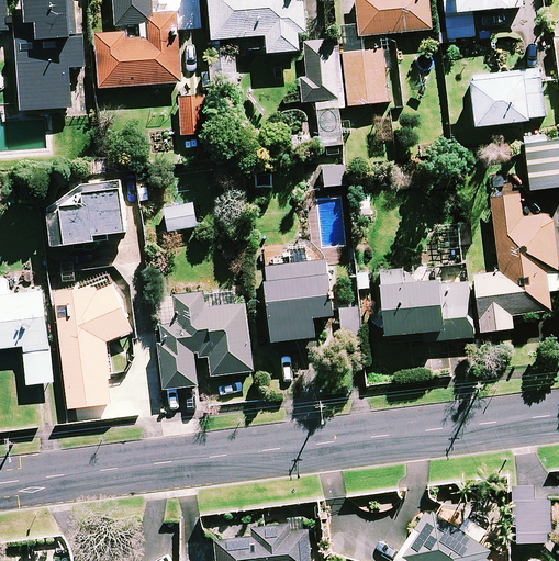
[(73,34),(70,0),(23,0),(25,18),(15,18),(20,110),(71,108),(69,67),(85,66),(84,34),(73,34)]
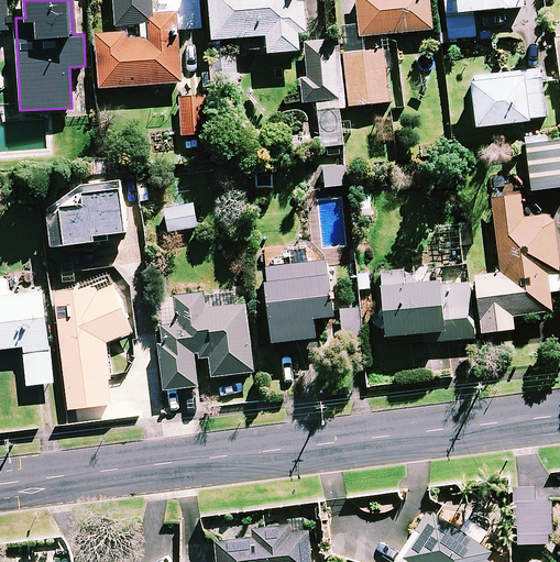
[(295,0),(209,0),(211,40),(265,35),(266,53),(298,51),(297,33),(306,32),(304,2),(296,3),(295,0)]
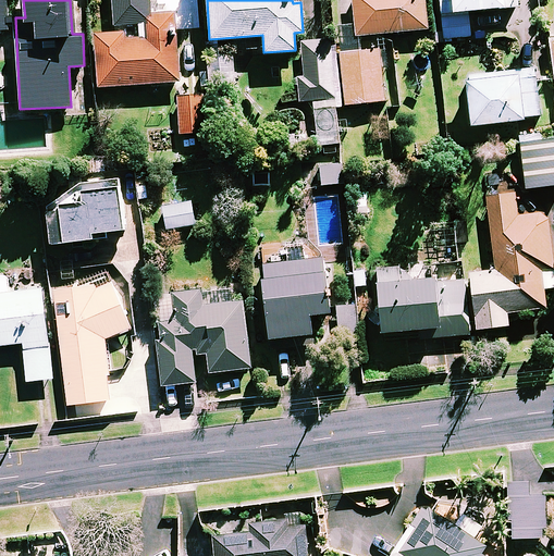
[(426,29),(422,0),(351,0),(355,37),(426,29)]
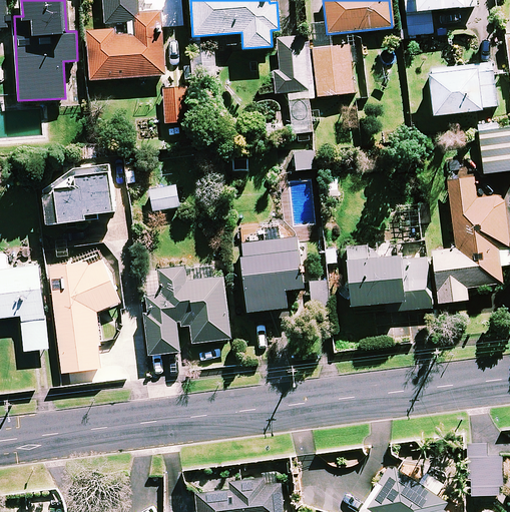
[(475,6),(474,0),(402,0),(405,37),(432,35),(430,9),(475,6)]
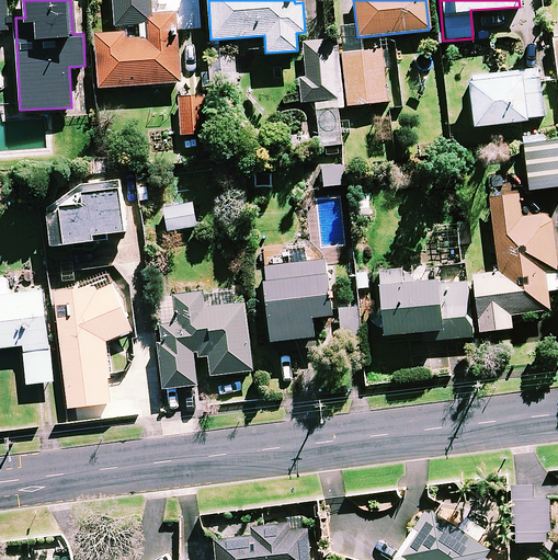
[(179,82),(174,13),(141,15),(143,32),(94,35),(99,88),(179,82)]
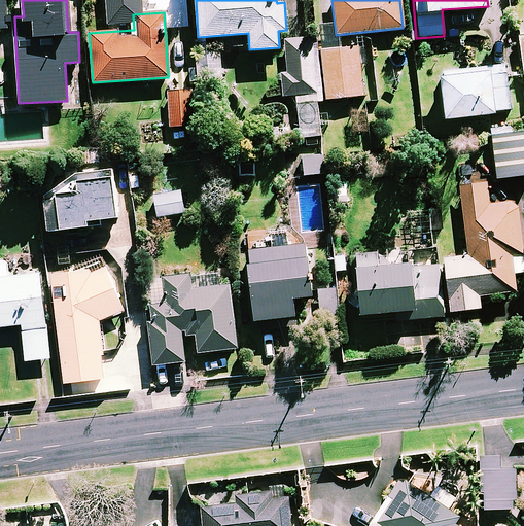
[(314,94),(310,39),(283,41),(285,72),(280,72),(282,97),(314,94)]
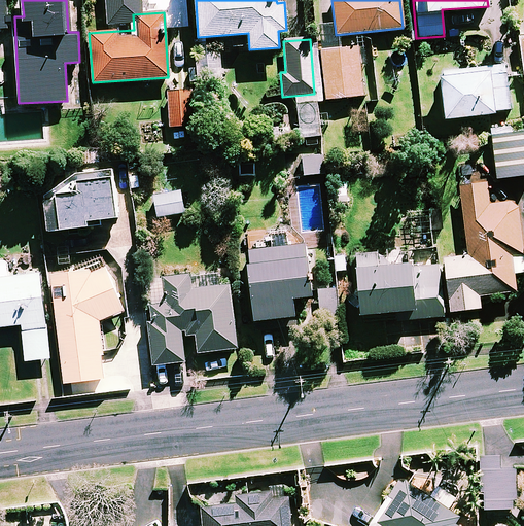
[(362,96),(358,47),(320,50),(323,99),(362,96)]
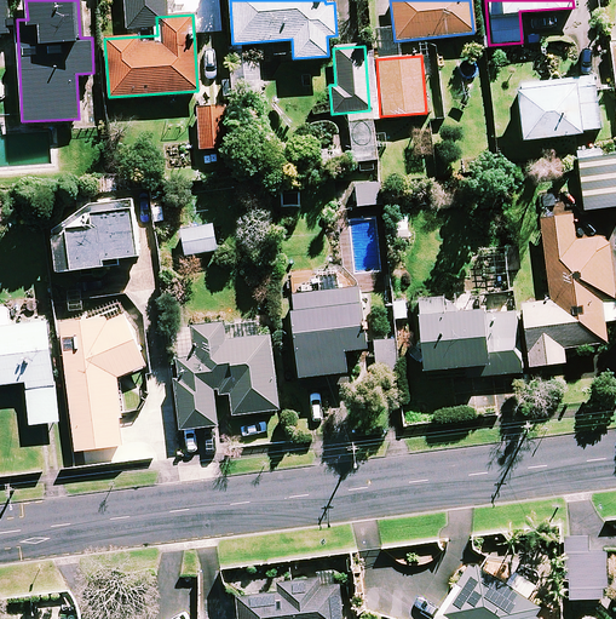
[(598,130),(592,78),(517,87),(524,138),(598,130)]
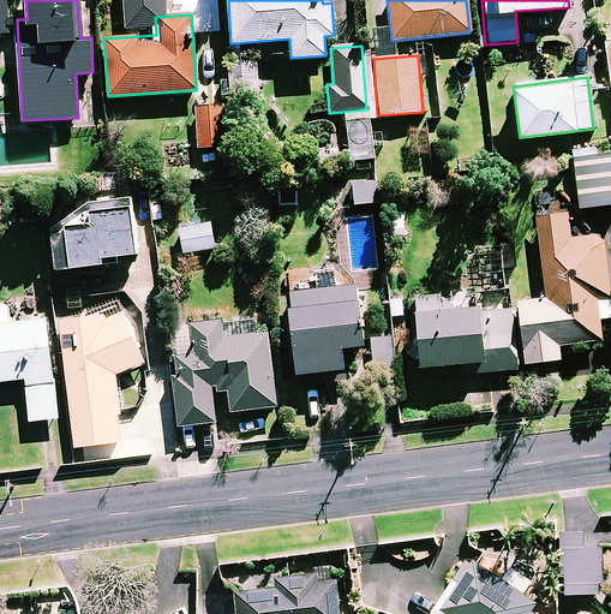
[(222,147),(220,106),(195,107),(198,148),(222,147)]
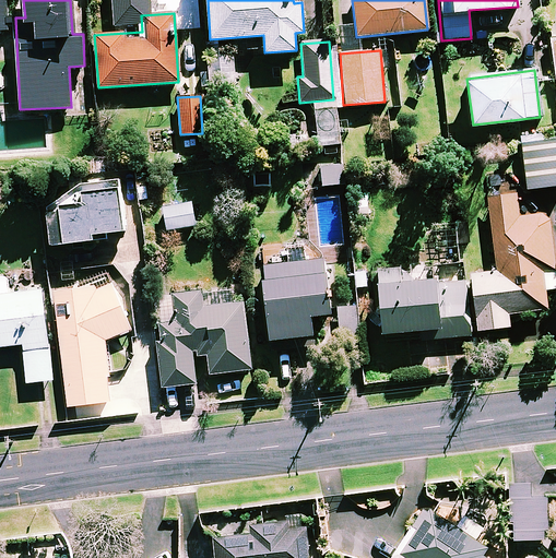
[(333,102),(312,105),(319,146),(340,143),(333,102)]
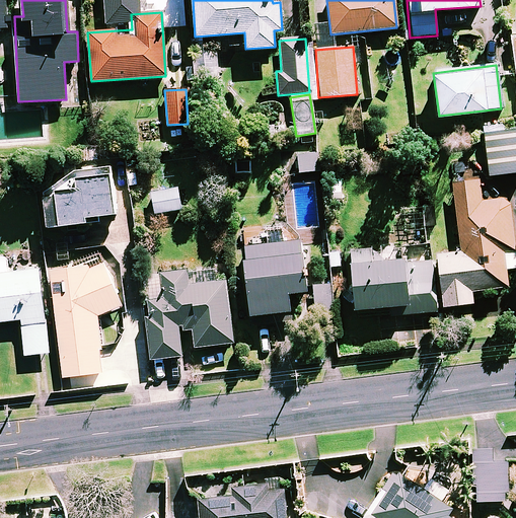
[(515,130),(483,134),(488,175),(515,171),(515,130)]
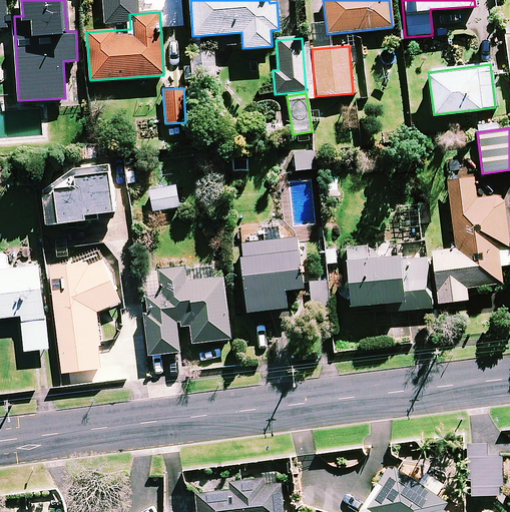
[(313,144),(293,145),(294,170),(314,169),(313,144)]
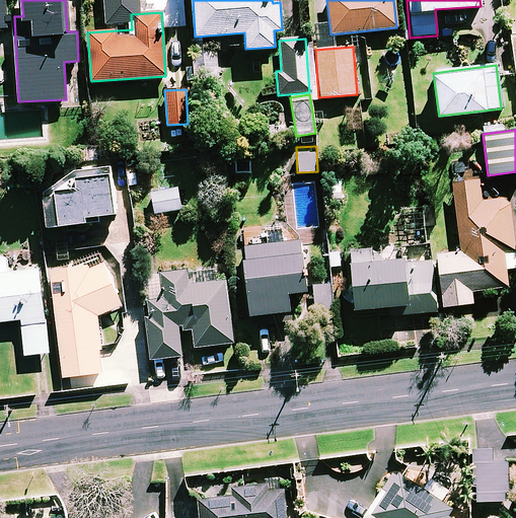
[(115,214),(112,173),(74,176),(75,189),(44,192),(47,226),(86,223),(85,216),(115,214)]
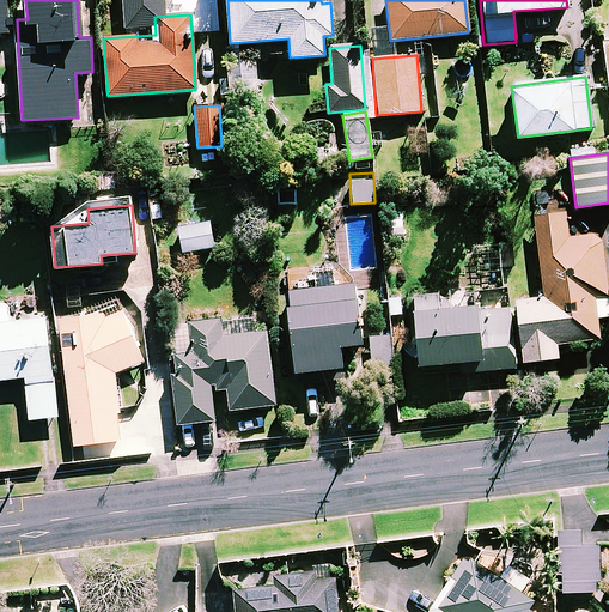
[(516,301),(522,362),(568,357),(567,341),(598,339),(596,316),(608,315),(600,235),(567,237),(565,213),(535,217),(542,298),(516,301)]
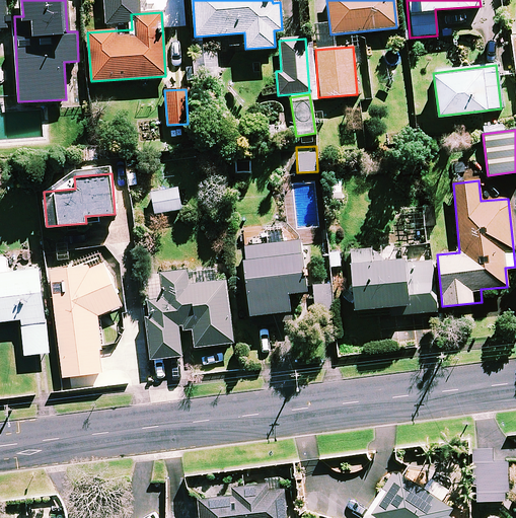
[(179,210),(177,189),(150,193),(152,213),(179,210)]
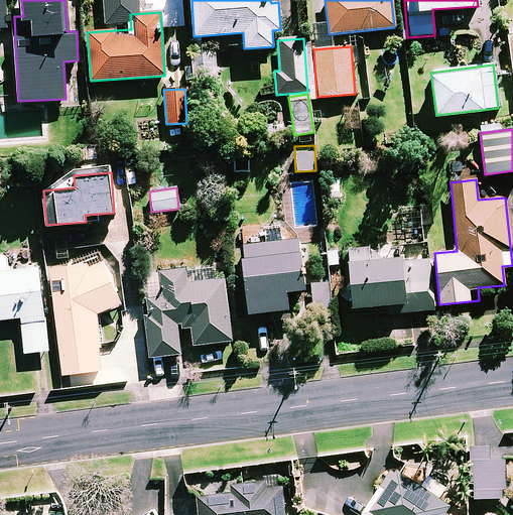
[(305,288),(300,238),(242,243),(249,312),(288,308),(287,290),(305,288)]
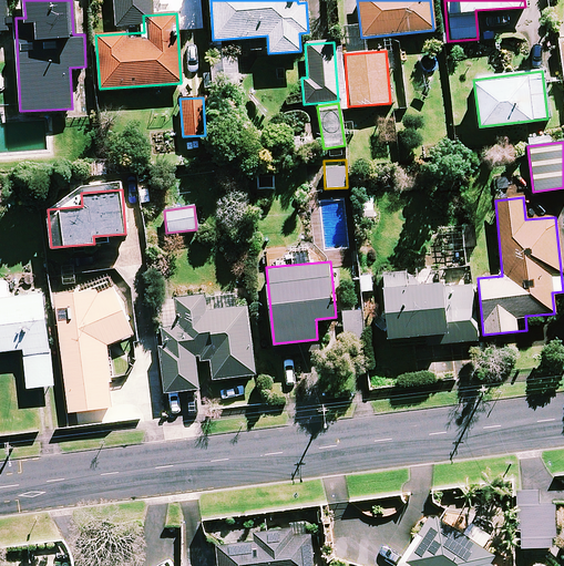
[(475,335),(470,279),(404,286),(403,270),(382,273),(388,337),(449,331),(450,342),(477,340),(475,335)]
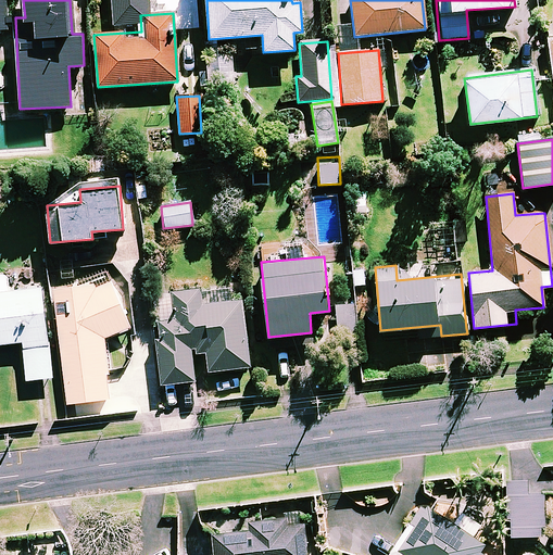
[(123,332),(117,284),(53,290),(66,419),(111,414),(102,335),(123,332)]
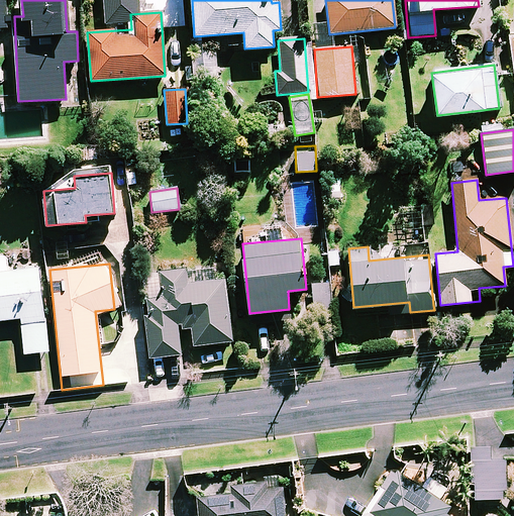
[(48,351),(38,268),(0,272),(0,320),(19,318),(23,353),(48,351)]
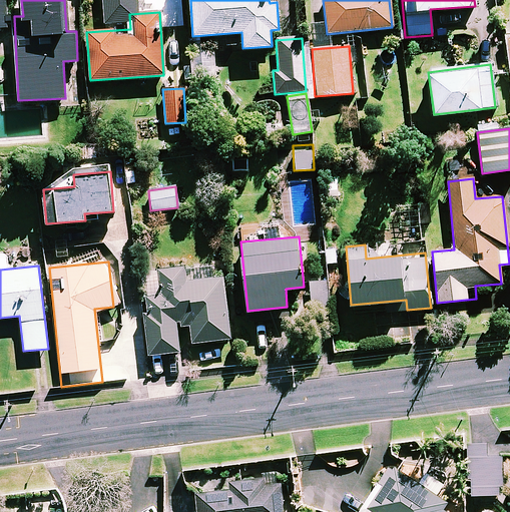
[(212,278),(211,266),(143,271),(149,354),(178,352),(176,326),(189,325),(190,342),(228,339),(224,277),(212,278)]
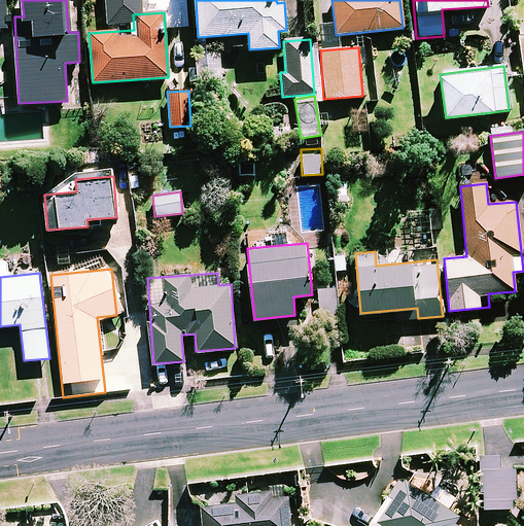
[(497,457),(481,456),(478,507),(513,510),(516,470),(496,469),(497,457)]
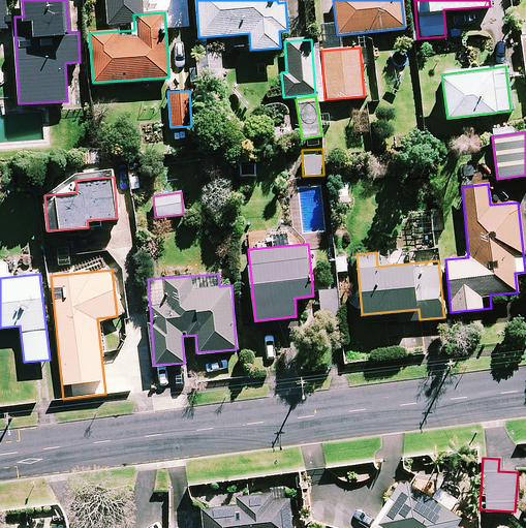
[(430,497),(403,482),(375,527),(463,527),(456,524),(460,518),(447,510),(455,498),(436,487),(430,497)]
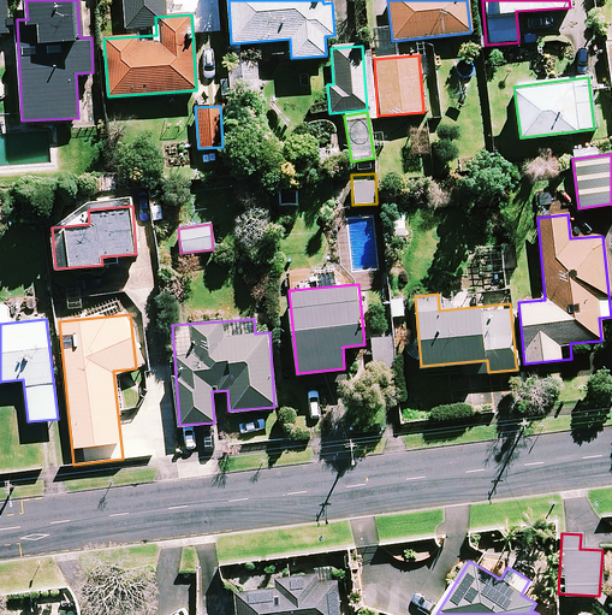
[(319,580),(318,572),(272,578),(273,586),(233,591),(237,614),(340,614),(336,578),(319,580)]
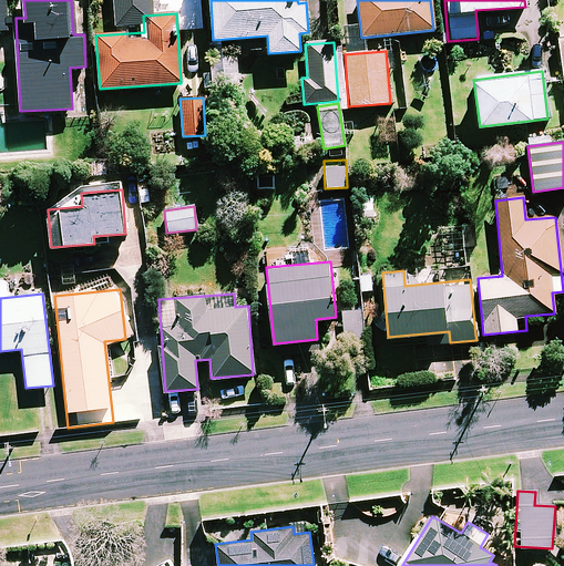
[(65,565),(57,539),(26,551),(30,565),(65,565)]
